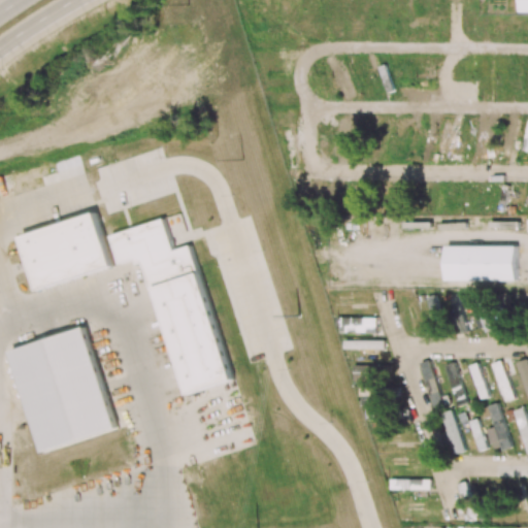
[(381,67),(388,92),(394,91),(386,65),(381,67)]
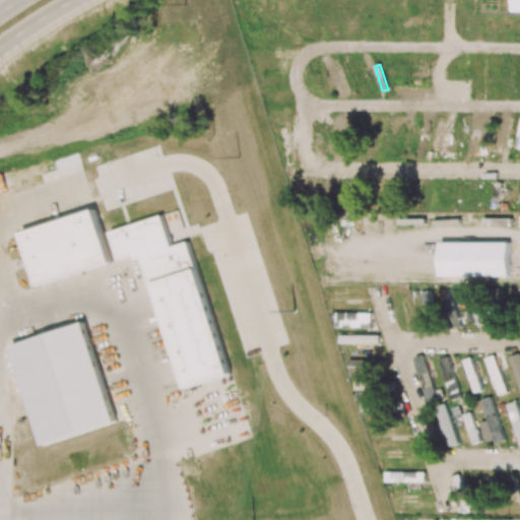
[(325,153),(332,155),(342,117),(334,115),(325,153)]
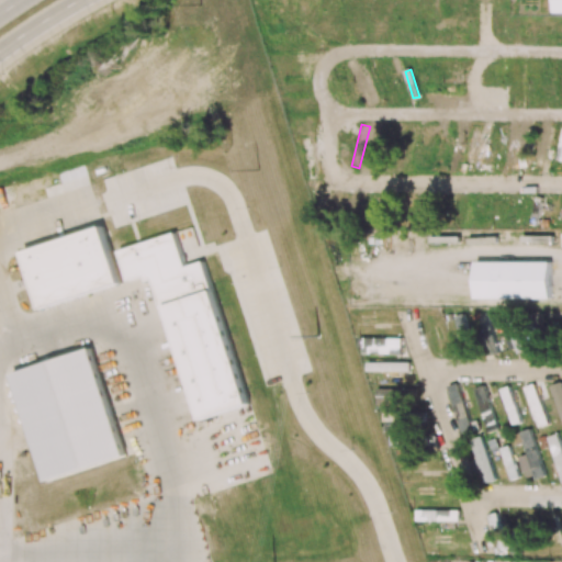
[(463,163),(474,165),(479,141),(478,141),(480,131),(470,128),(463,163)]
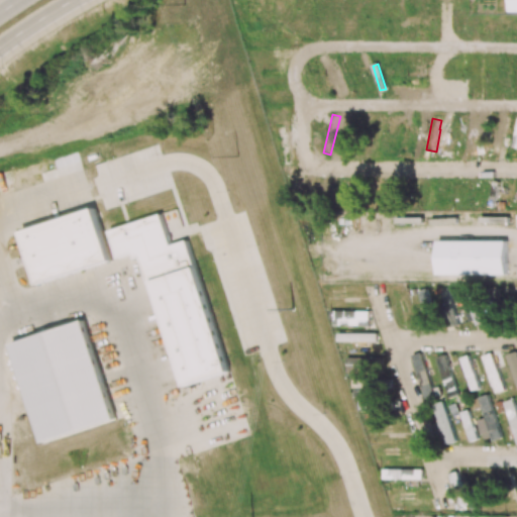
[(111,262),(96,208),(22,230),(37,283),(111,262)]
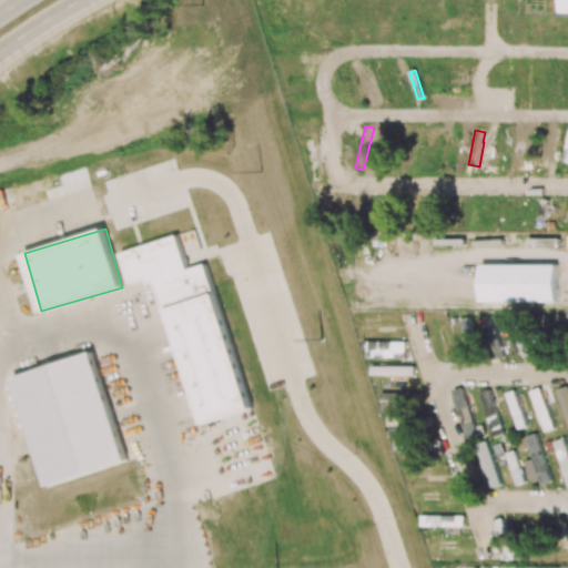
[(251,411),(209,263),(188,269),(178,235),(120,252),(129,283),(158,275),(200,425),(251,411)]
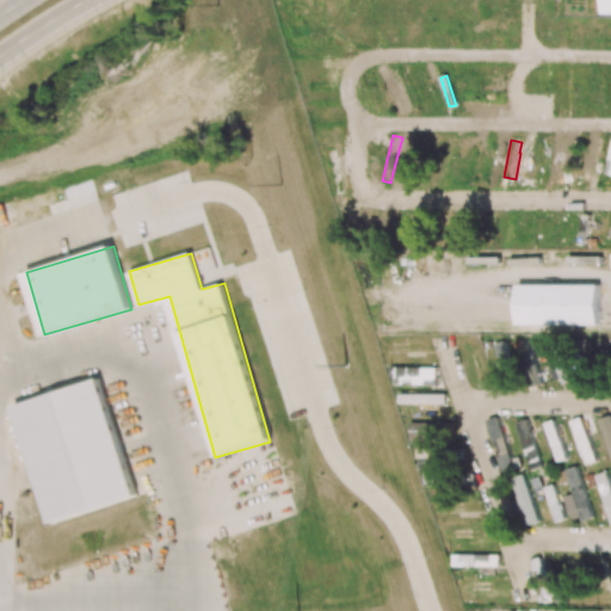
[(518,325),(600,323),(599,284),(518,285),(518,325)]
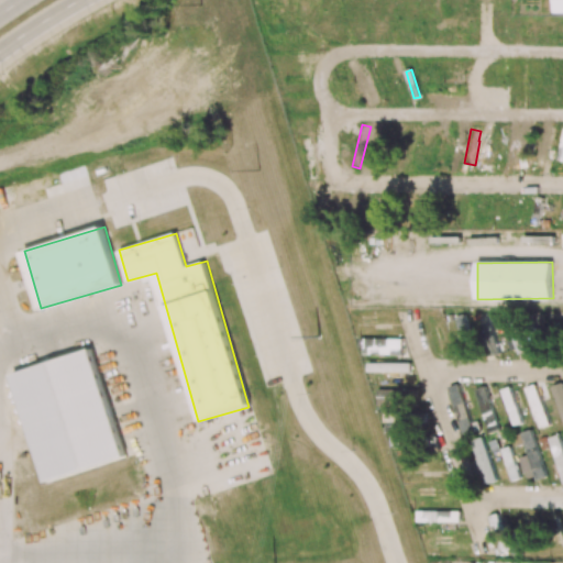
[(471,338),(464,315),(456,316),(462,340),(471,338)]
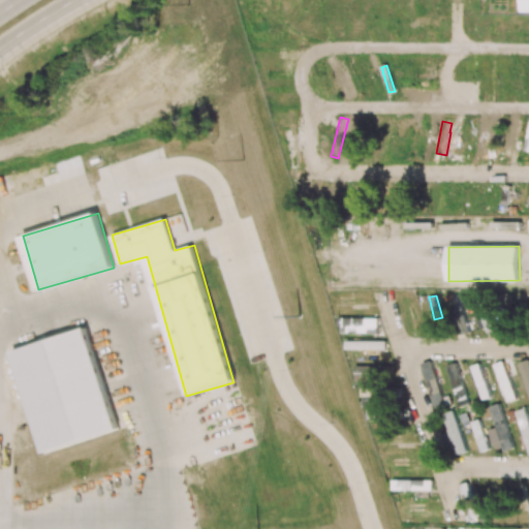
[(378,318),(338,317),(338,327),(347,327),(347,329),(368,329),(367,334),(378,334),(378,318)]
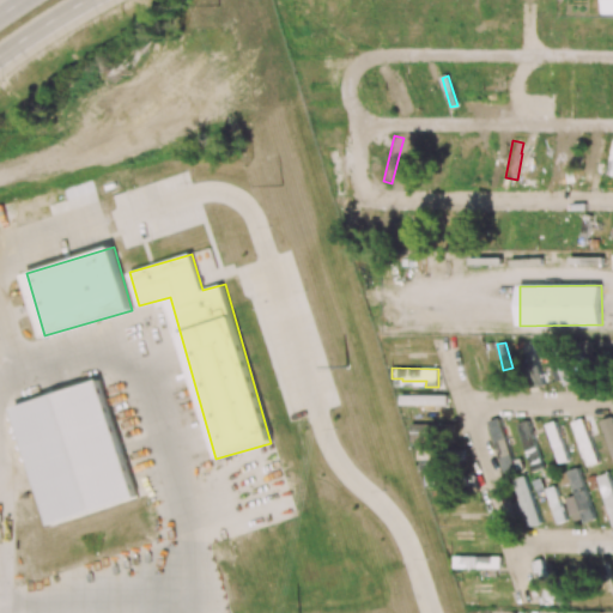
[(49,525),(137,499),(103,381),(14,406),(49,525)]
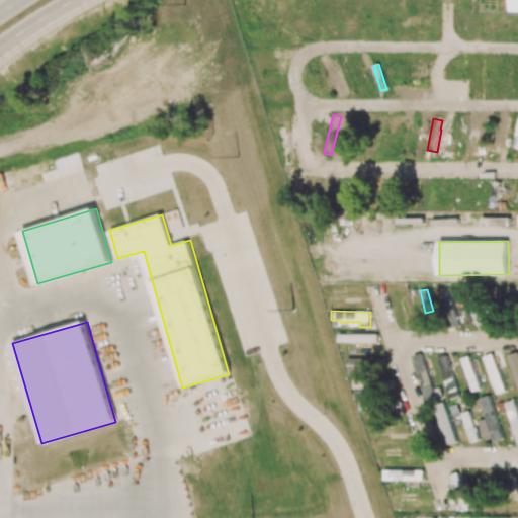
[(517,352),(507,355),(517,386),(517,352)]
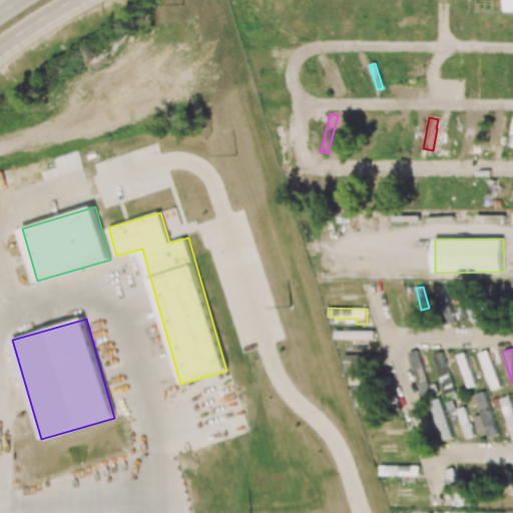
[(432,393),(418,350),(409,353),(422,396),(432,393)]
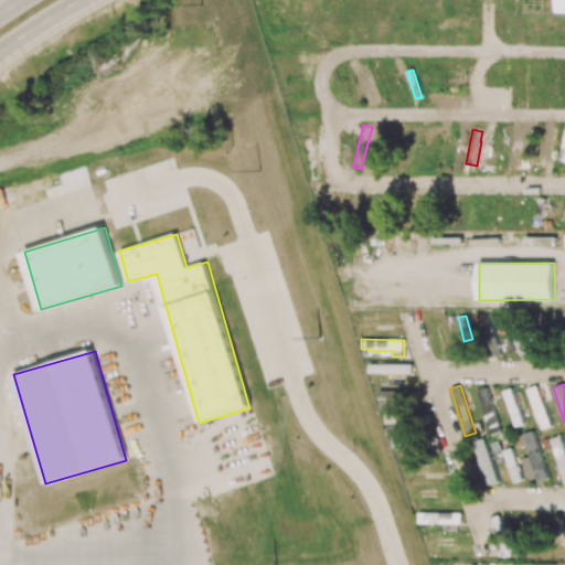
[(551,433),(540,385),(530,387),(541,436),(551,433)]
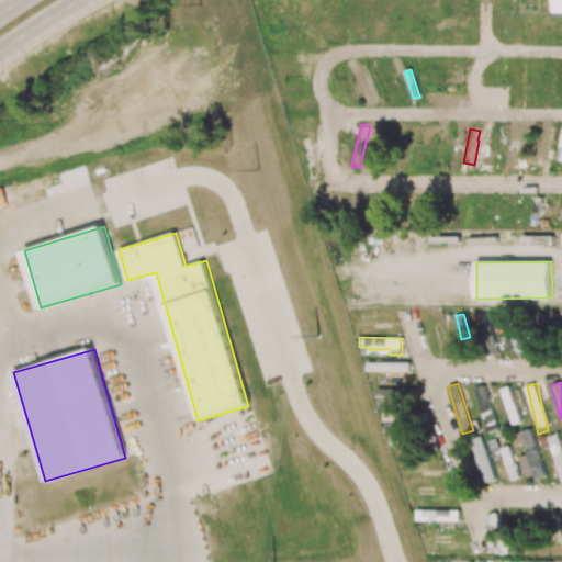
[(496,430),(486,385),(476,388),(486,433),(496,430)]
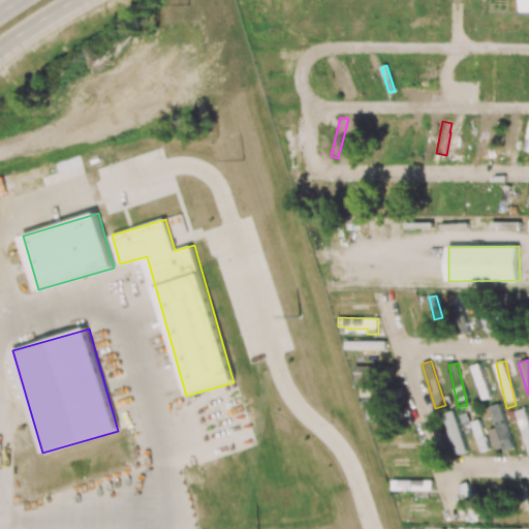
[(483,400),(491,397),(478,364),(470,367),(483,400)]
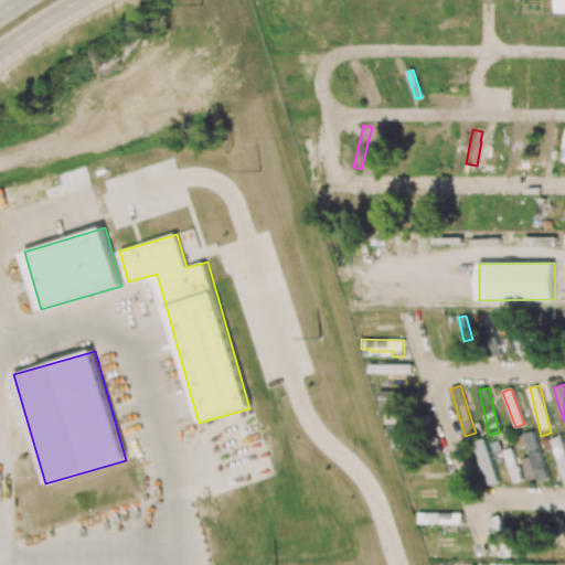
[(380,391),(379,407),(407,407),(408,391),(380,391)]
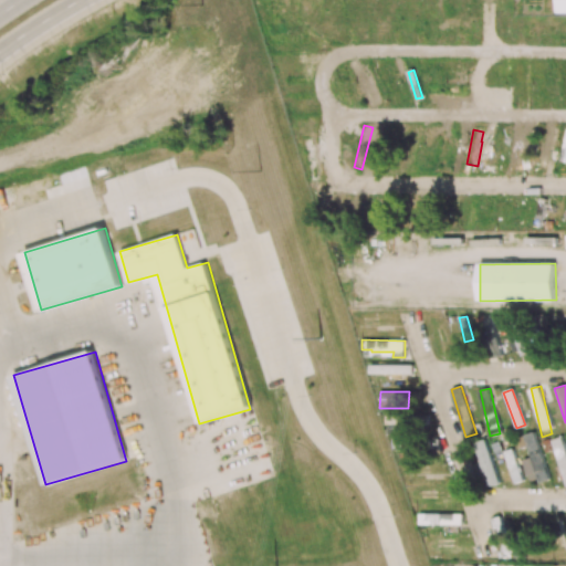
[(388,435),(405,433),(405,425),(411,425),(411,415),(388,416),(388,435)]
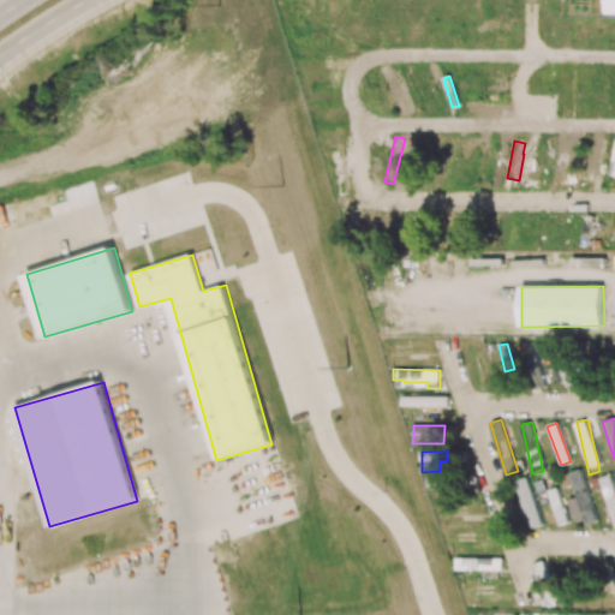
[(577,496),(567,500),(577,525),(597,519),(580,469),(568,472),(577,496)]
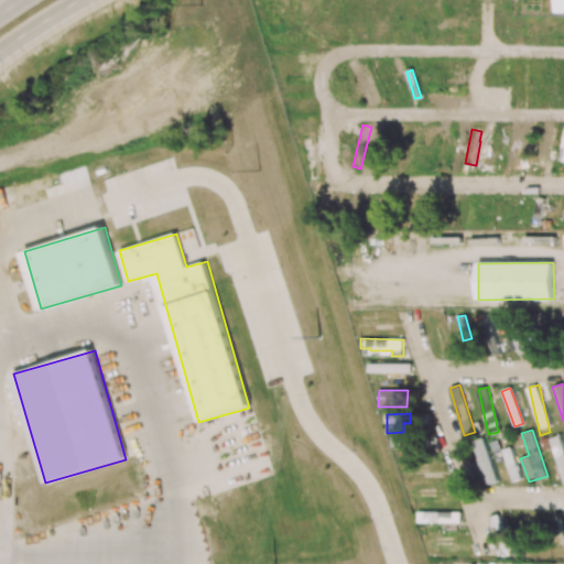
[(563,448),(560,435),(550,438),(563,485),(563,448)]
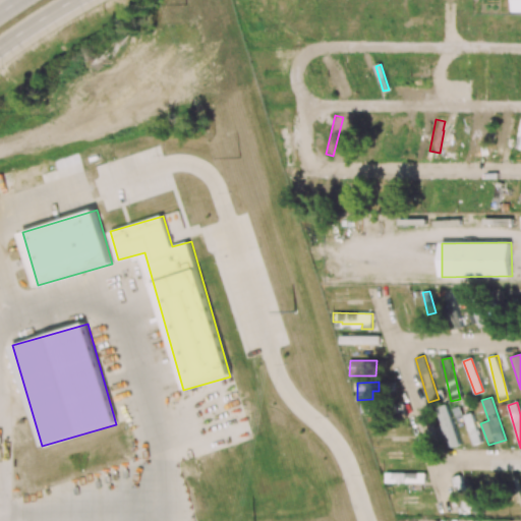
[(460,445),(447,405),(436,408),(449,448),(460,445)]
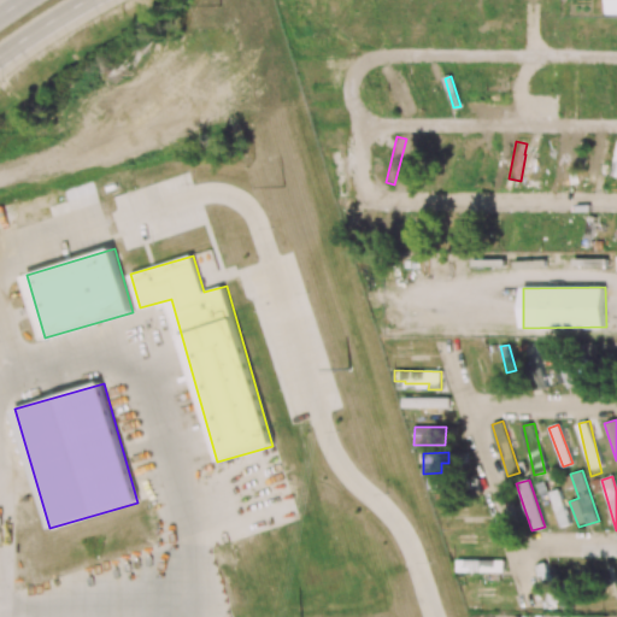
[(472,571),(504,571),(504,559),(463,560),(463,571),(472,571)]
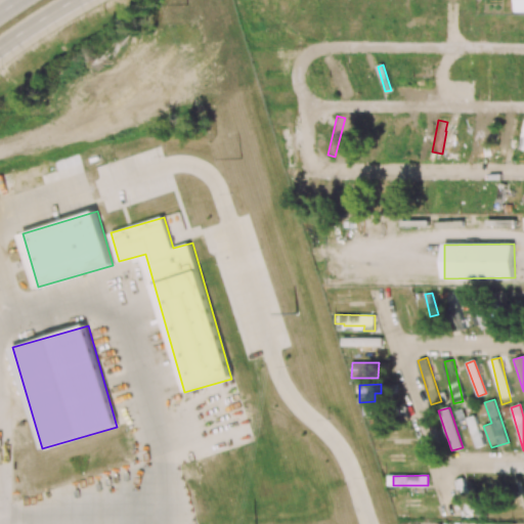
[(461,498),(469,496),(463,478),(454,480),(461,498)]
